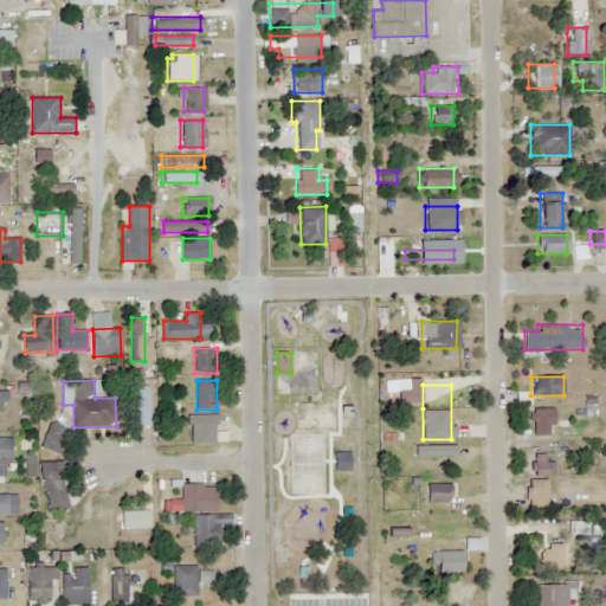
[(133,426),(150,426),(150,386),(133,386),(133,426)]
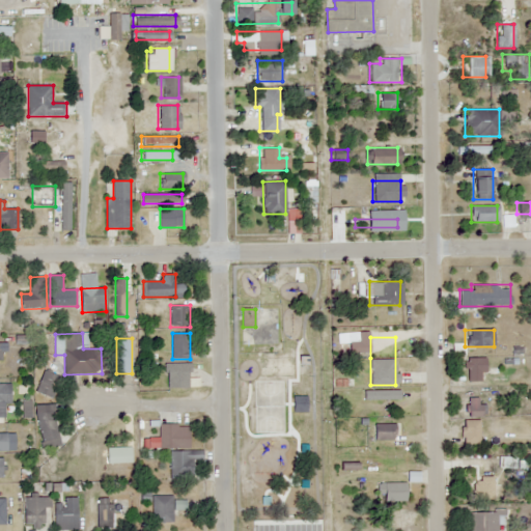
[(465,381),(484,381),(484,358),(465,358),(465,381)]
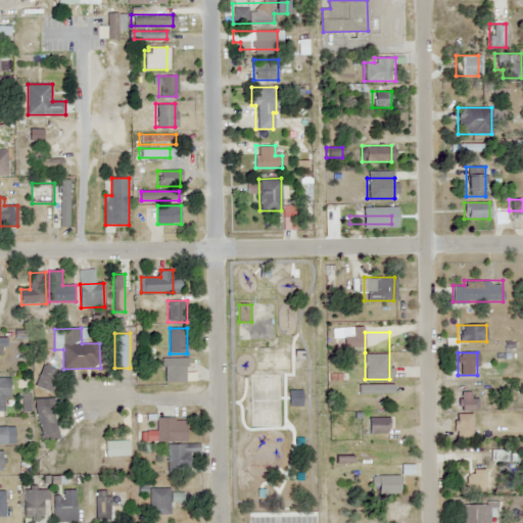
[(163,382),(187,382),(187,359),(163,359),(163,382)]
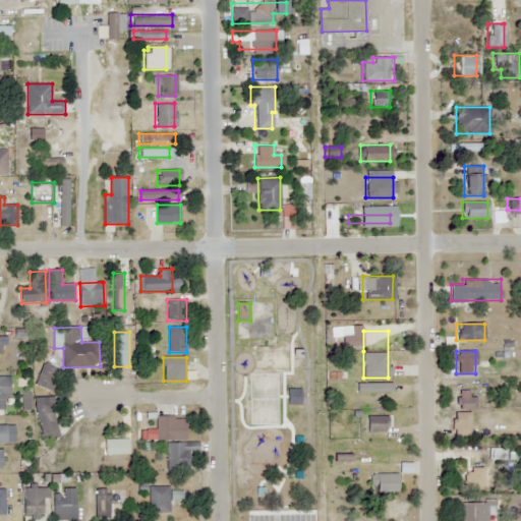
[(35,386),(52,392),(60,369),(43,363),(35,386)]
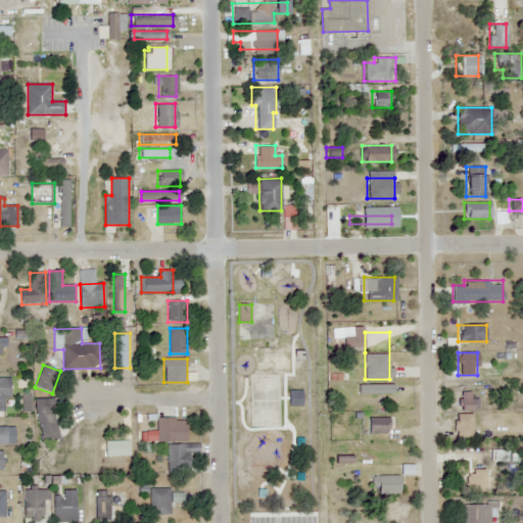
[(11,378),(0,376),(0,412),(8,413),(11,378)]
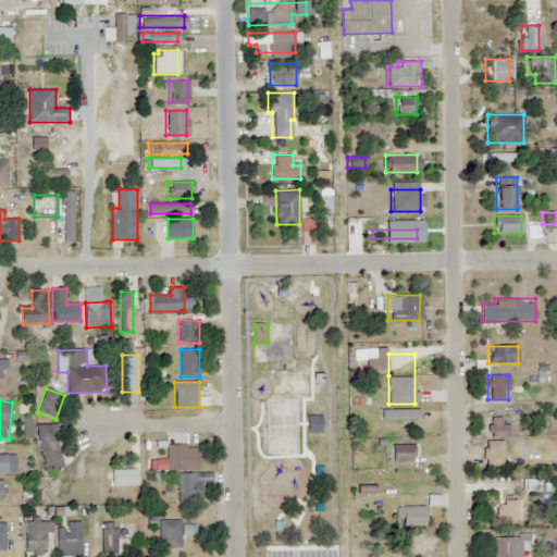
[(40,425),(41,470),(62,469),(60,424),(40,425)]
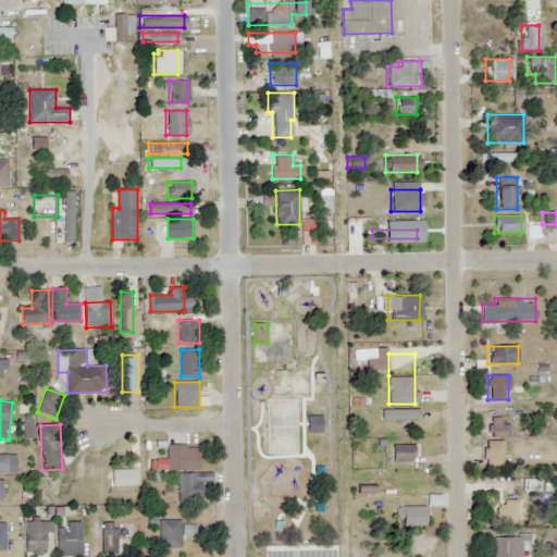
[(489,437),(508,437),(508,424),(489,424),(489,437)]
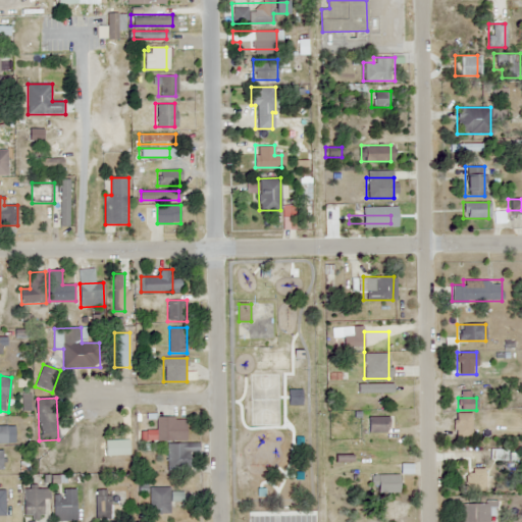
[(387,416),(368,415),(368,430),(387,431),(387,416)]
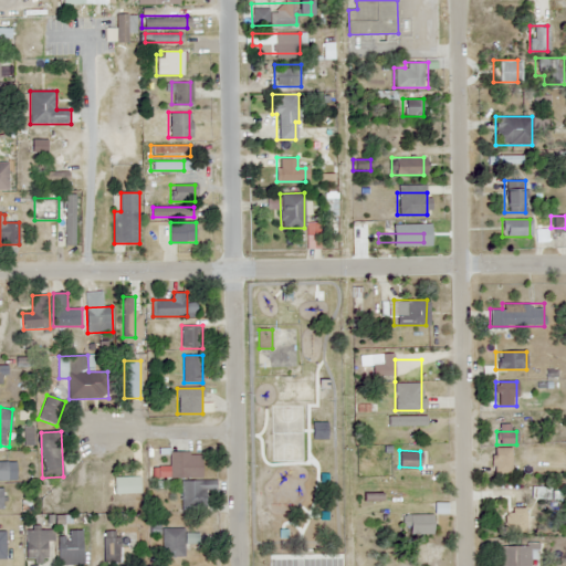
[(202,477),(202,453),(170,453),(170,477),(202,477)]
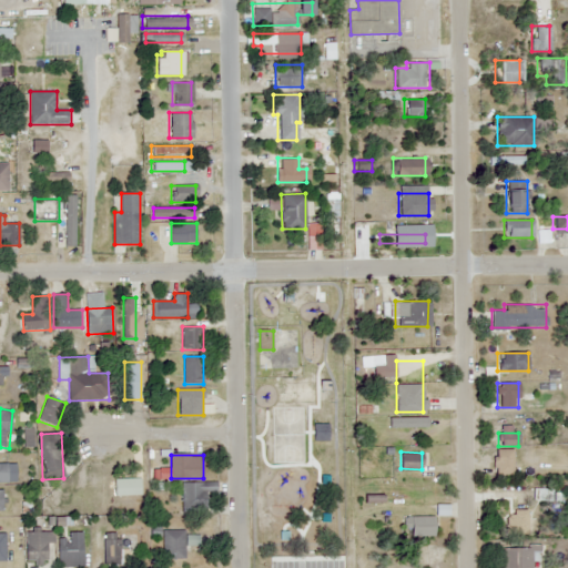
[(9,464),(0,463),(0,482),(9,483),(9,464)]
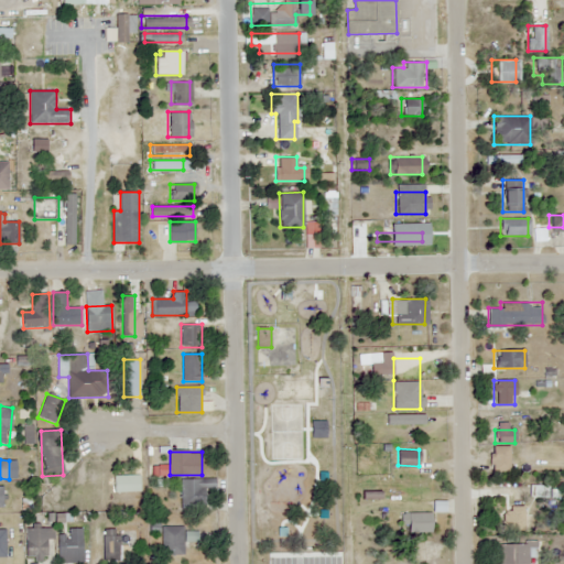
[(114,497),(140,497),(140,478),(114,478),(114,497)]
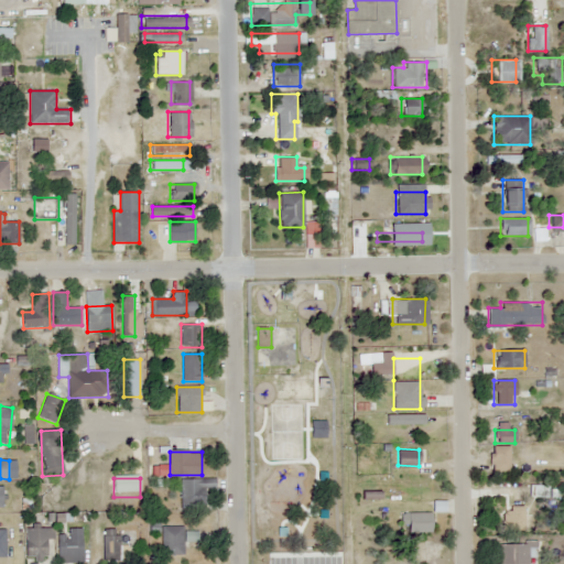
[(182,480),(182,503),(207,503),(207,480),(182,480)]
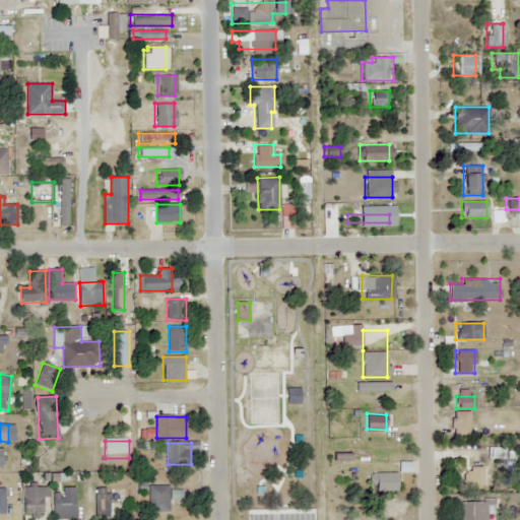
[(461,481),(480,481),(480,460),(461,460),(461,481)]
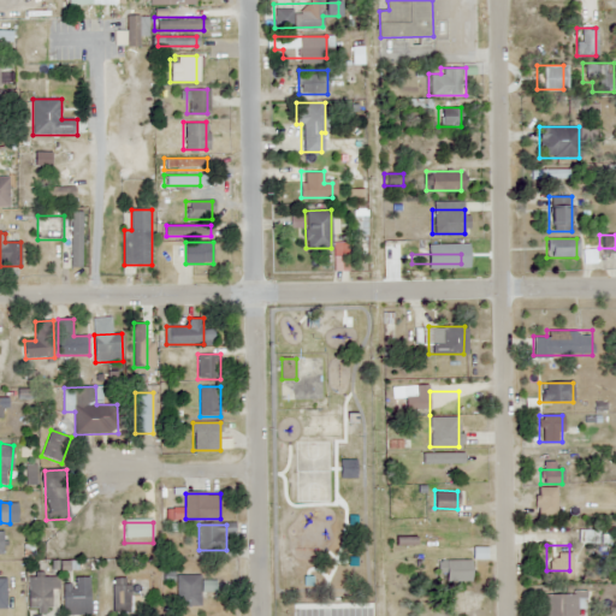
[(469,581),(469,561),(443,561),(443,581),(469,581)]
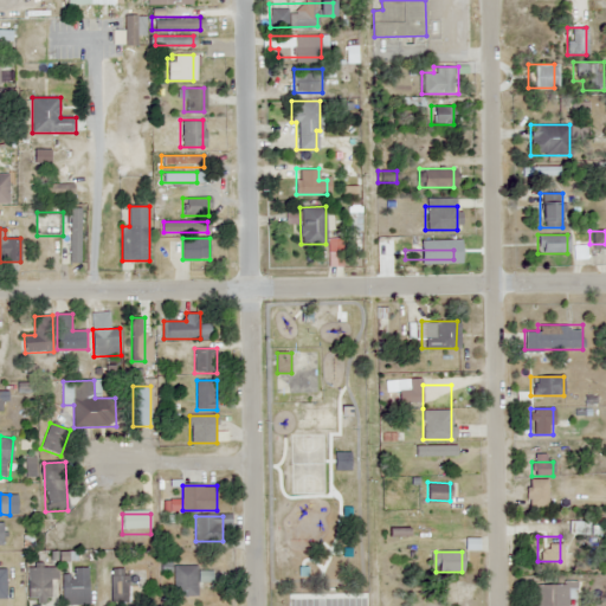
[(174,566),(175,597),(199,597),(198,566),(174,566)]
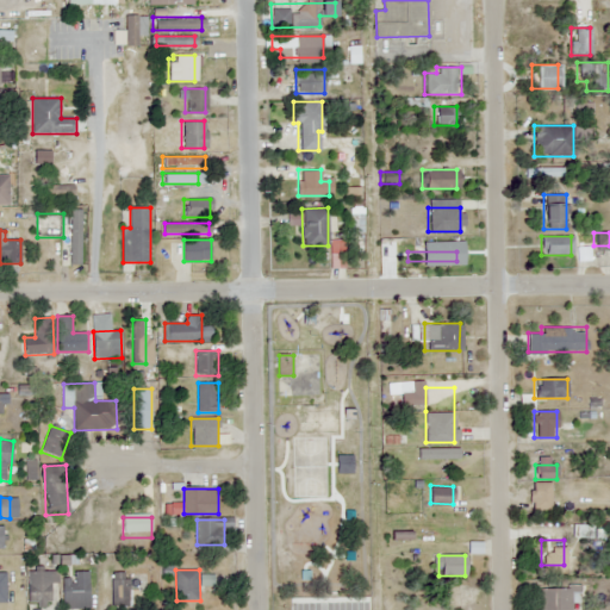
[(27,604),(56,604),(56,572),(27,572),(27,604)]
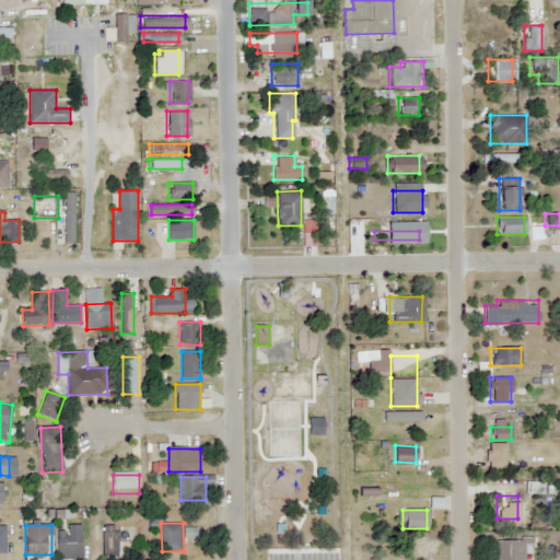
[(82,559),(82,526),(58,526),(58,559),(82,559)]
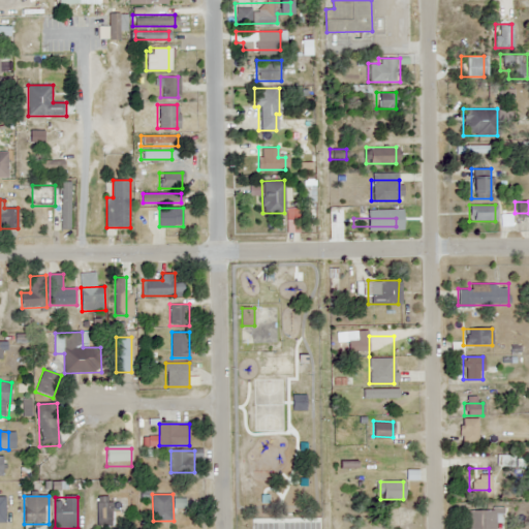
[(121,511),(112,511),(112,497),(97,497),(97,526),(121,526),(121,511)]
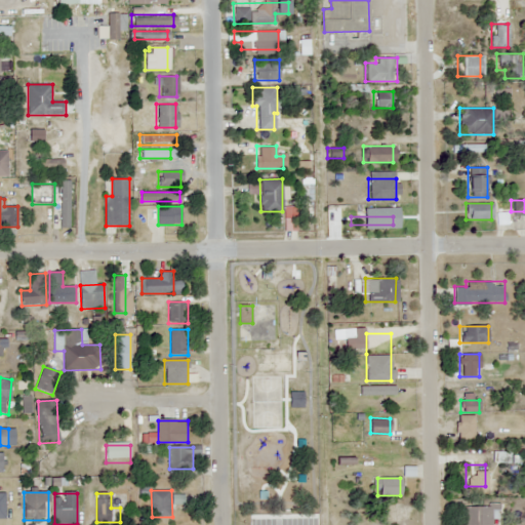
[(173,495),(174,505),(186,503),(186,494),(173,495)]
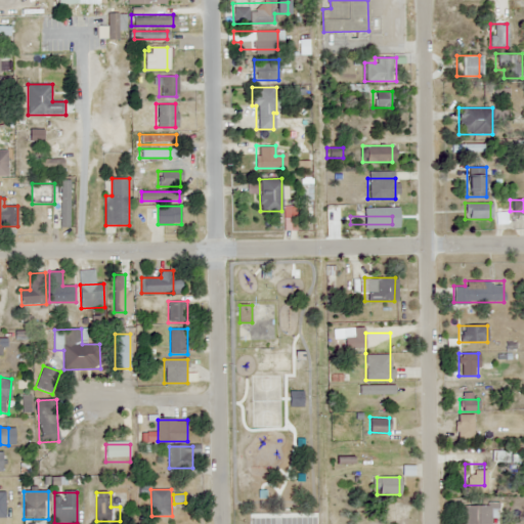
[(400,520),(400,505),(377,505),(377,520),(400,520)]
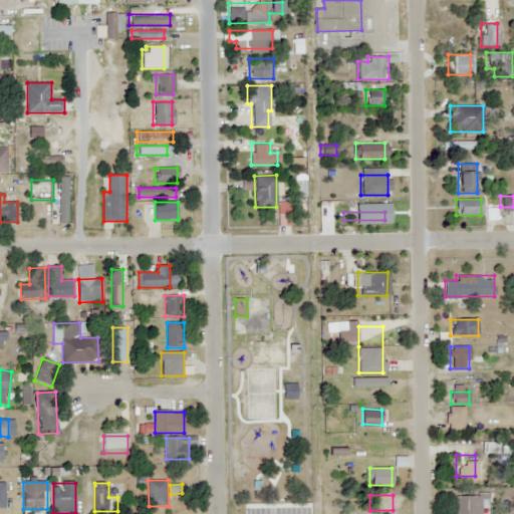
[(479,513),(480,508),(487,508),(487,495),(453,495),(453,513),(479,513)]
